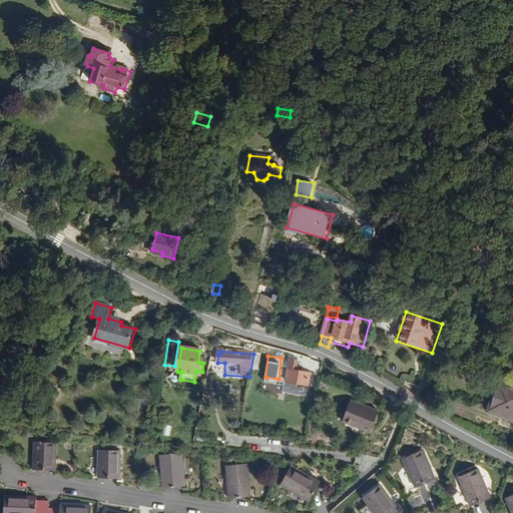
[(319,389),(324,367),(292,360),(289,370),(312,374),(315,374),(312,387),(319,389)]
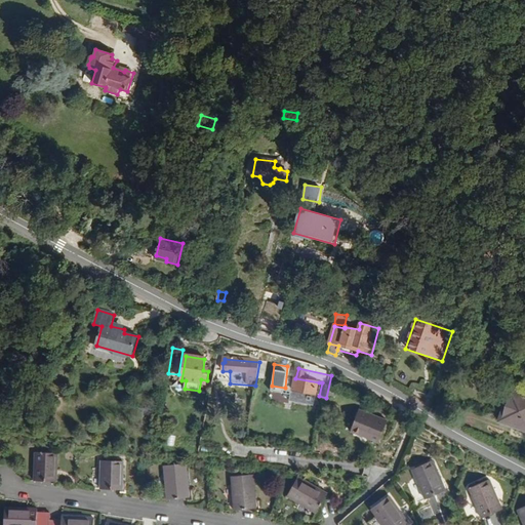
[(314,406),(319,382),(295,378),(294,389),(293,389),(290,401),(314,406)]
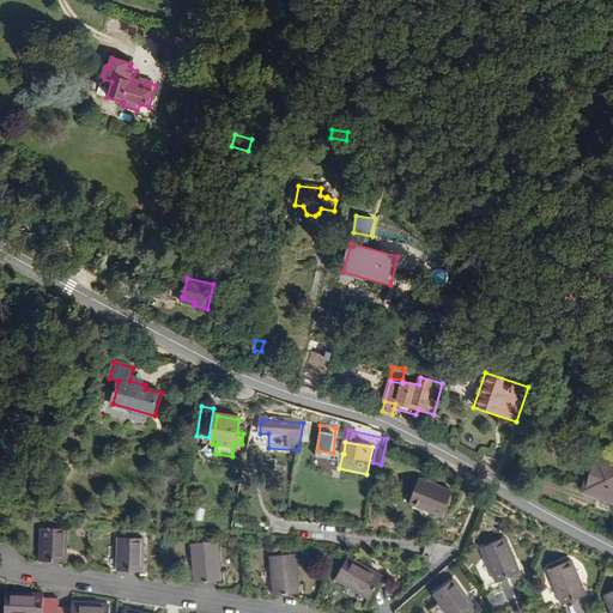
[(612,503),(612,462),(602,460),(599,469),(593,467),(587,483),(601,487),(598,498),(612,503)]
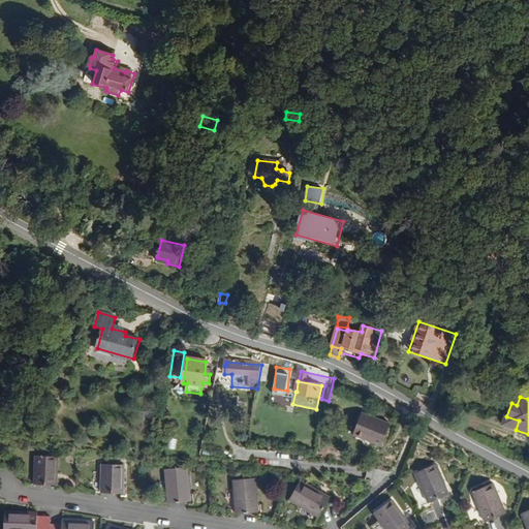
[(382,447),(392,425),(380,421),(380,417),(375,415),(374,418),(363,413),(354,436),(382,447)]
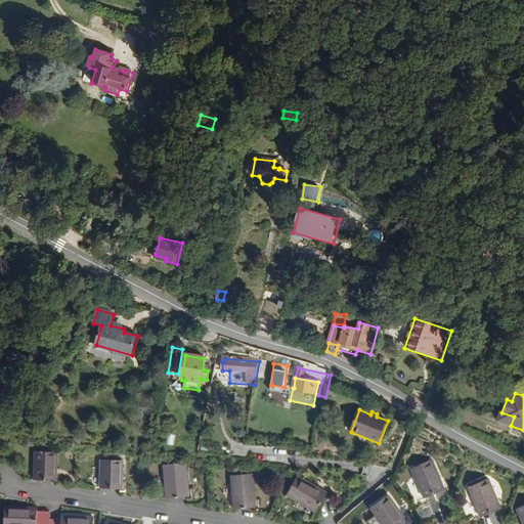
[(511,426),(514,417),(501,412),(498,422),(511,426)]
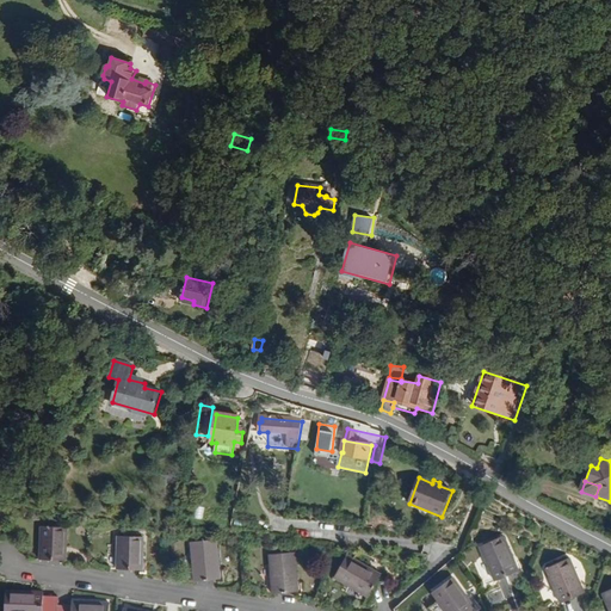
[(195,523),(197,507),(189,505),(187,522),(195,523)]
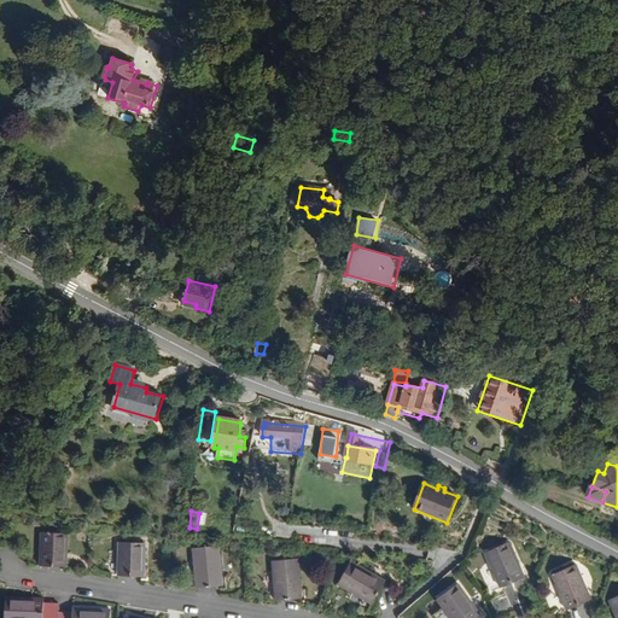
[(215,525),(216,518),(199,516),(198,523),(215,525)]
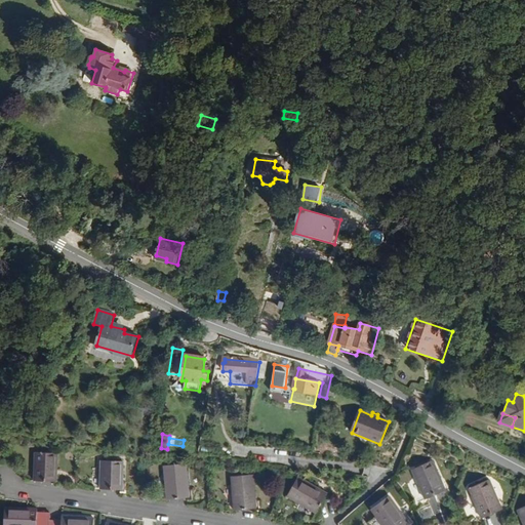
[(252,461),(253,454),(235,451),(234,459),(252,461)]
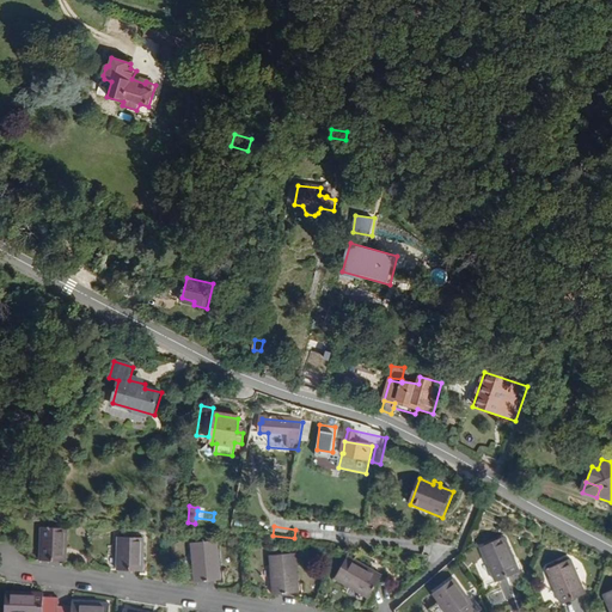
[(67,562),(68,528),(42,528),(41,562),(67,562)]
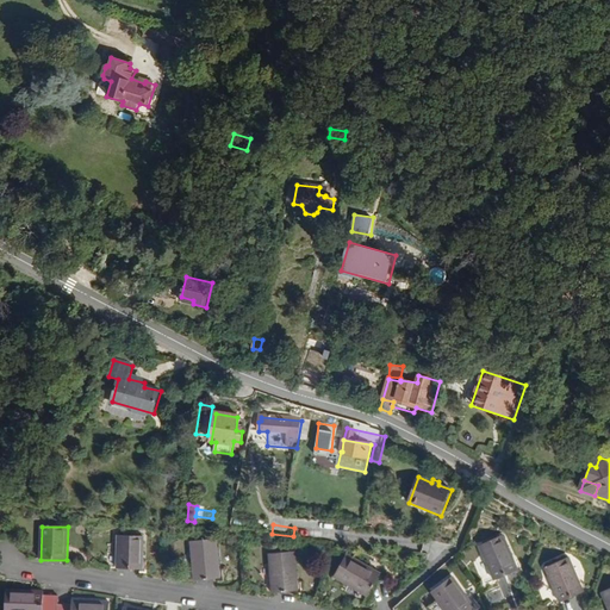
[(144,570),(144,536),(119,536),(118,570),(144,570)]
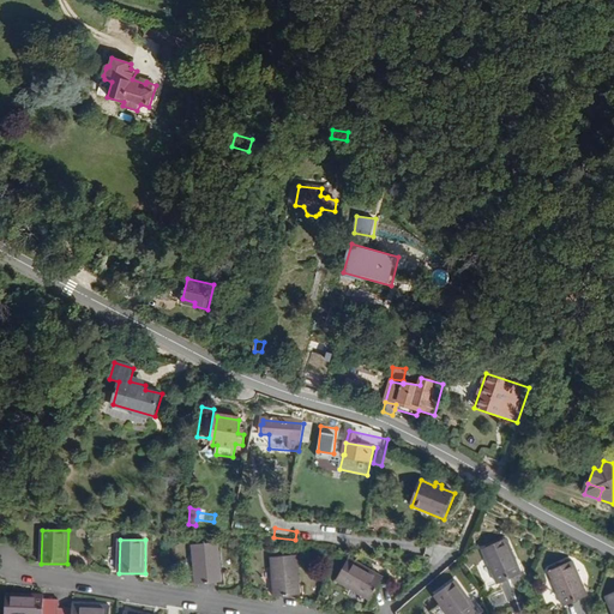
[(523,576),(507,540),(483,551),(498,585),(523,576)]
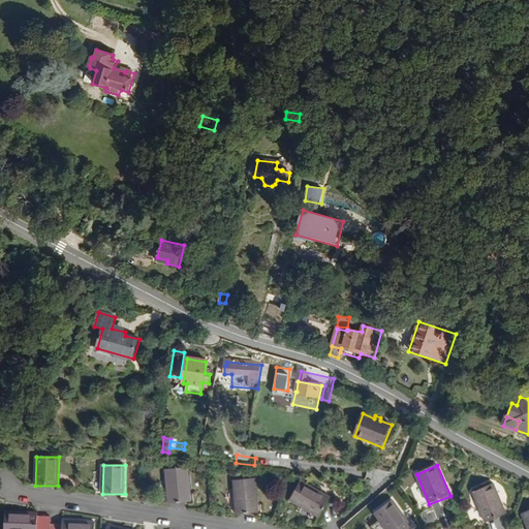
[(192,502),(189,468),(166,470),(169,505),(192,502)]
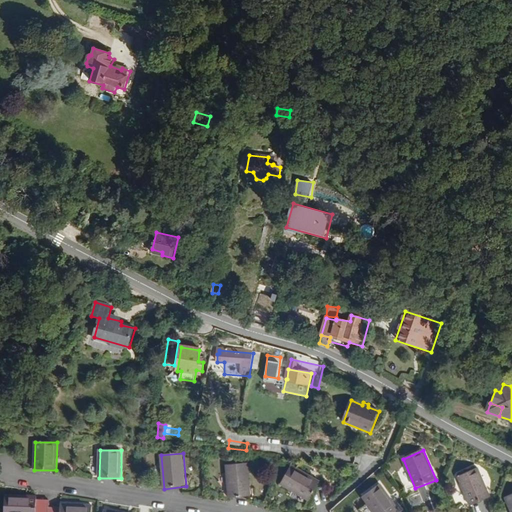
[(251,497),(249,464),(226,465),(229,498),(251,497)]
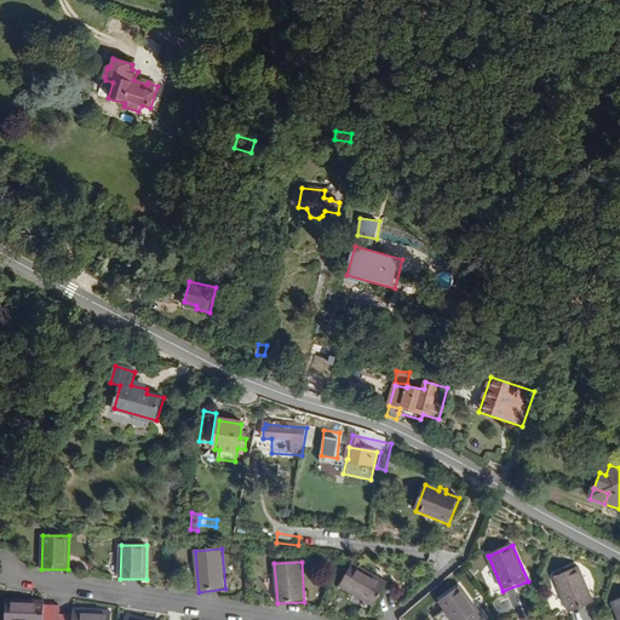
[(374,608),(389,585),(354,564),(339,587),(374,608)]
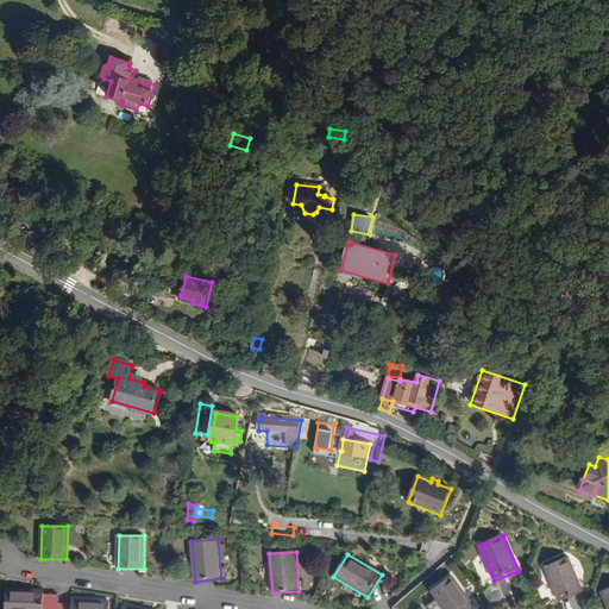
[(583,594),(569,558),(544,567),(559,603),(583,594)]
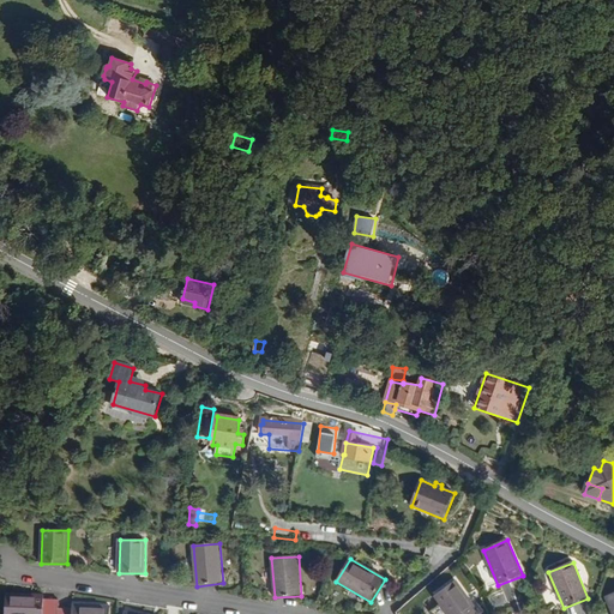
[(475,613),(479,612),(456,581),(434,597),(446,613),(475,613)]
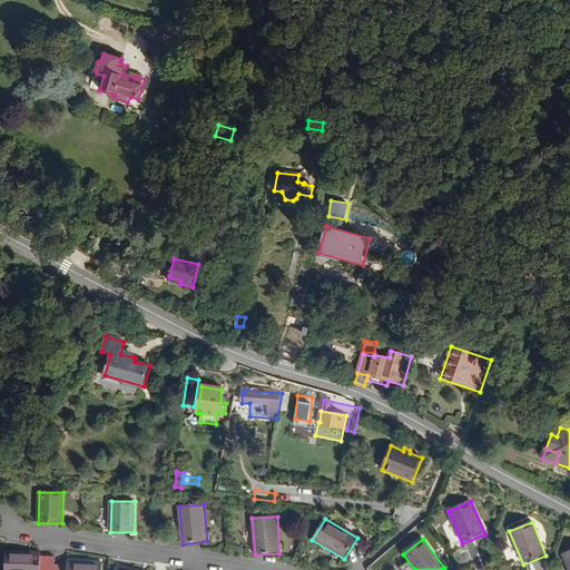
[(53,569),(55,564),(55,557),(42,557),(42,552),(7,551),(6,569),(53,569)]
